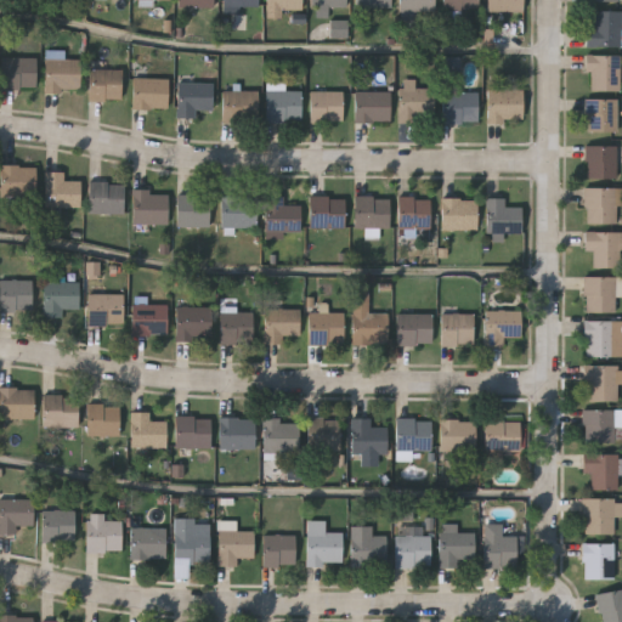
[(242,15),(242,7),(260,7),(260,0),(224,0),(224,15),(242,15)]
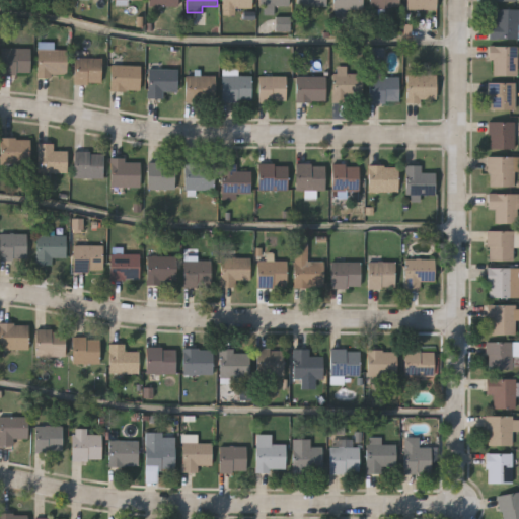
[(251,0),(251,8),(222,8),(222,0),(251,0)]
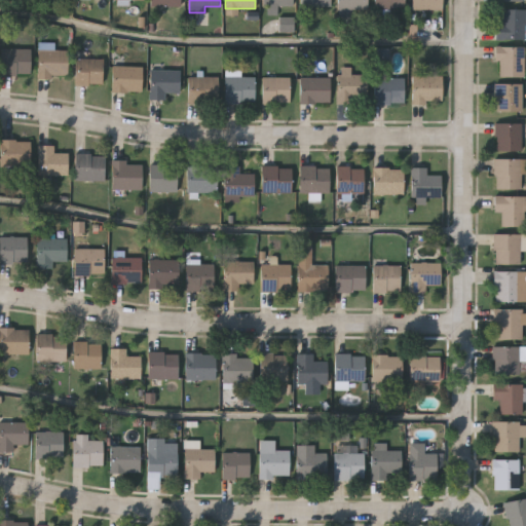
[(293,0),(293,6),(277,6),(277,10),(263,10),(263,0),(293,0)]
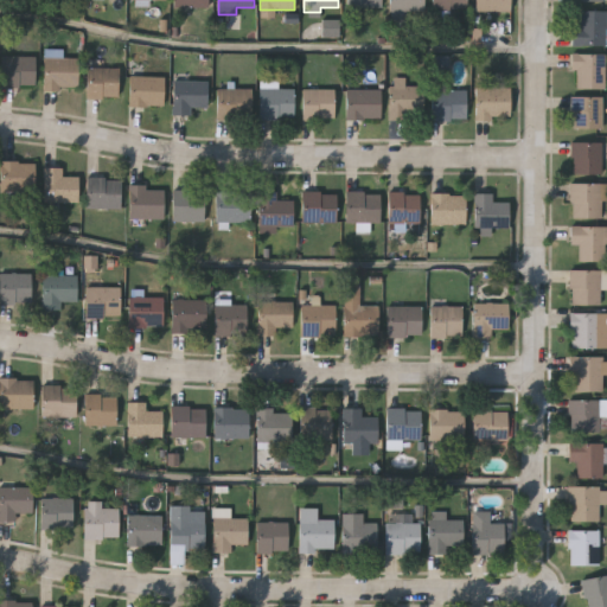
[(425,0),(425,12),(390,12),(390,0),(425,0)]
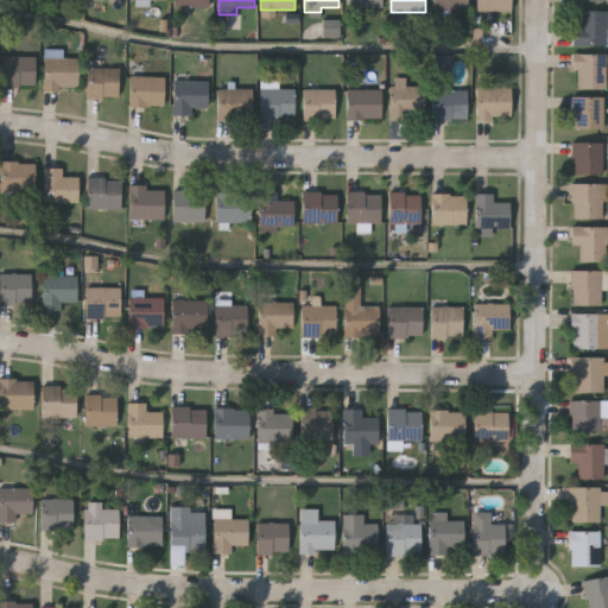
[(435,0),(436,10),(470,8),(469,0),(435,0)]
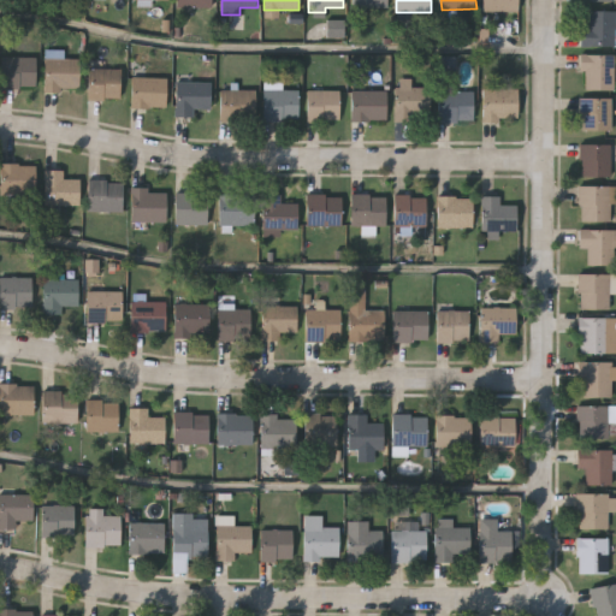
[(519,0),(519,11),(484,11),(484,0),(519,0)]
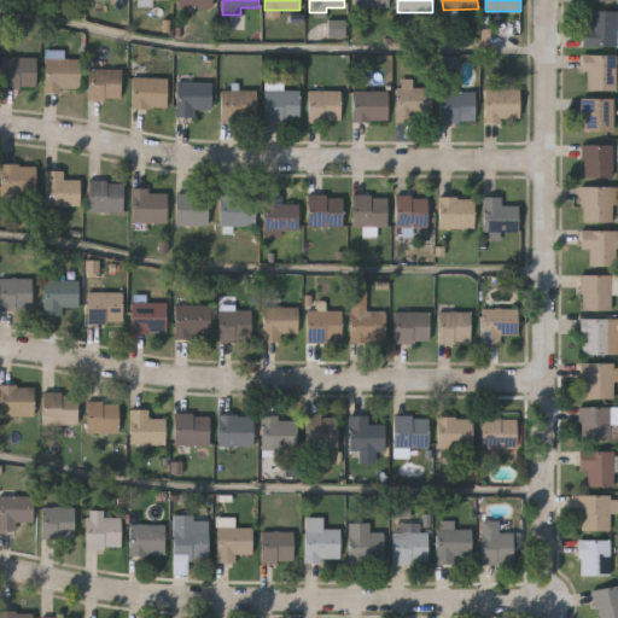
[(617,47),(583,47),(583,27),(593,27),(593,11),(617,11),(617,47)]
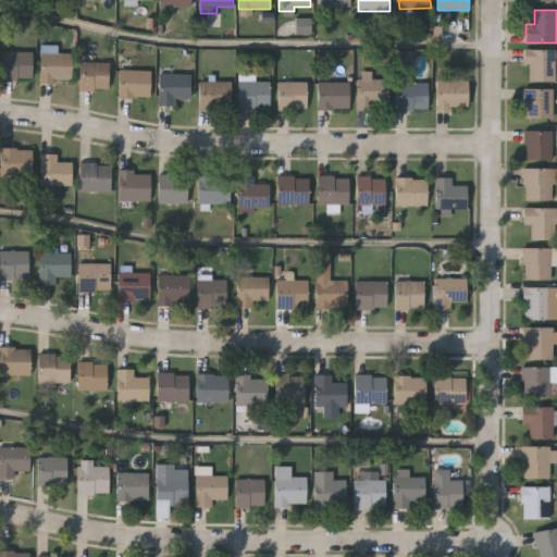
[(313,35),(313,19),(297,19),(297,35),(313,35)]
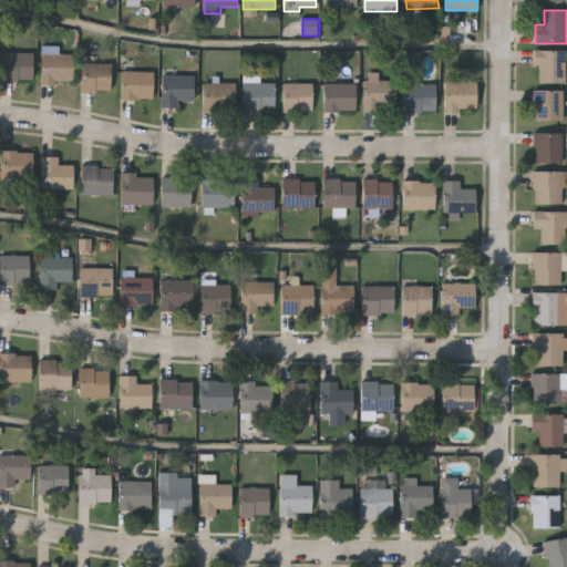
[(566,50),(566,82),(536,82),(536,50),(566,50)]
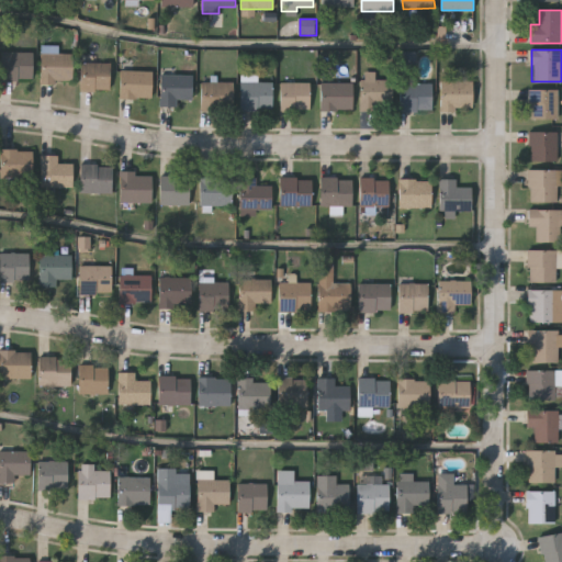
[(0,80),(0,52),(33,52),(33,80),(0,80)]
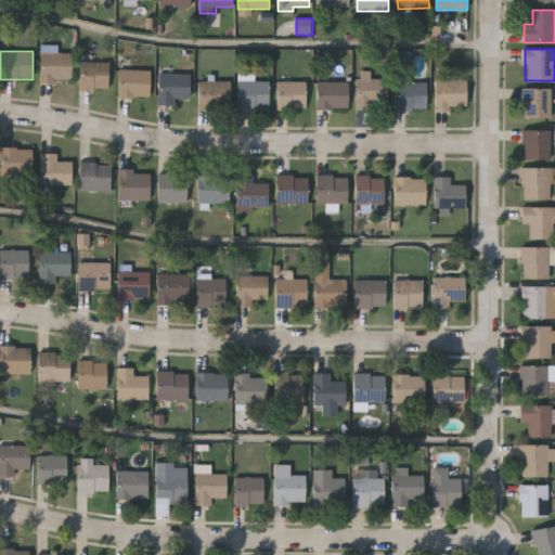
[(72,81),(40,81),(40,52),(72,52),(72,81)]
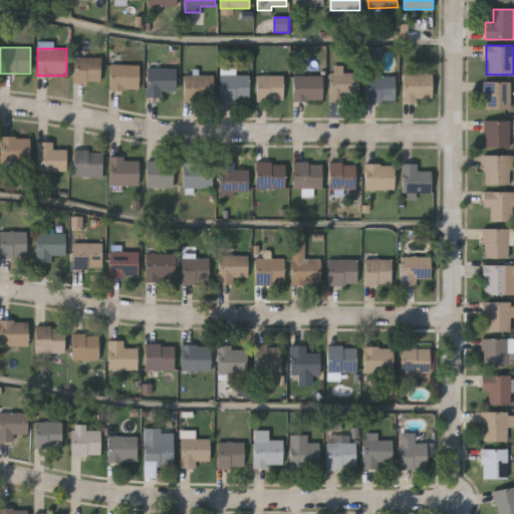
[(101,82),(74,82),(74,57),(100,56),(101,82)]
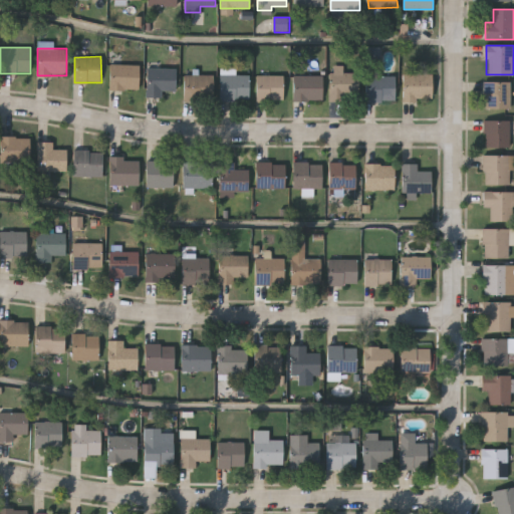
[(139,64),(139,89),(110,89),(110,64),(139,64)]
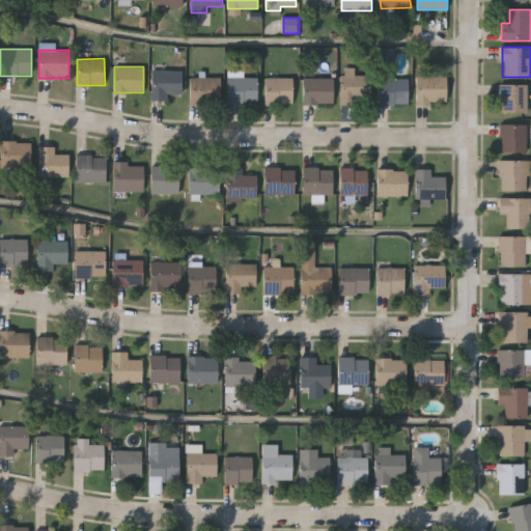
[(356,68),(356,76),(370,76),(370,104),(341,104),(341,68),(356,68)]
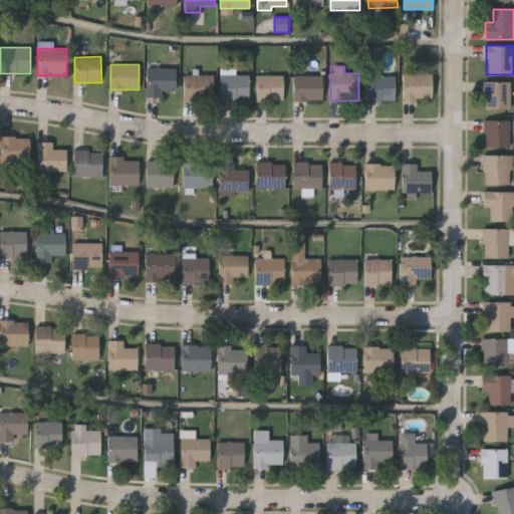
[(177,68),(177,90),(163,90),(163,96),(147,96),(147,68),(177,68)]
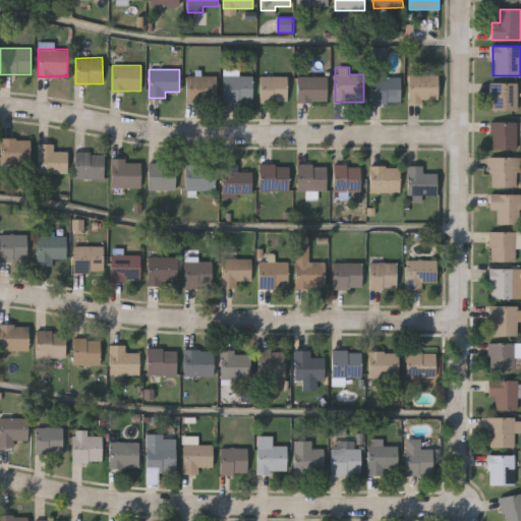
[(439,75),(439,102),(409,102),(409,74),(439,75)]
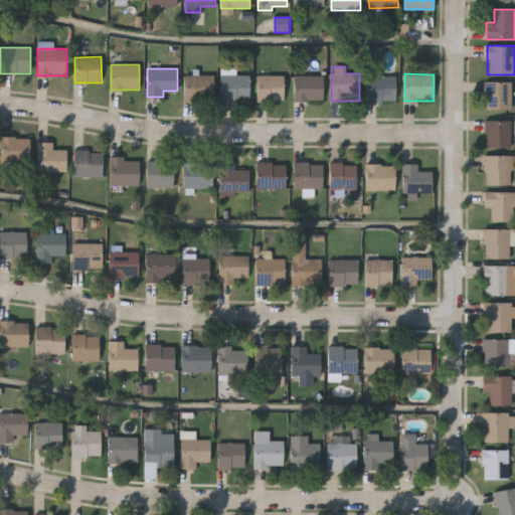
[(184,100),(184,74),(213,74),(213,100),(184,100)]
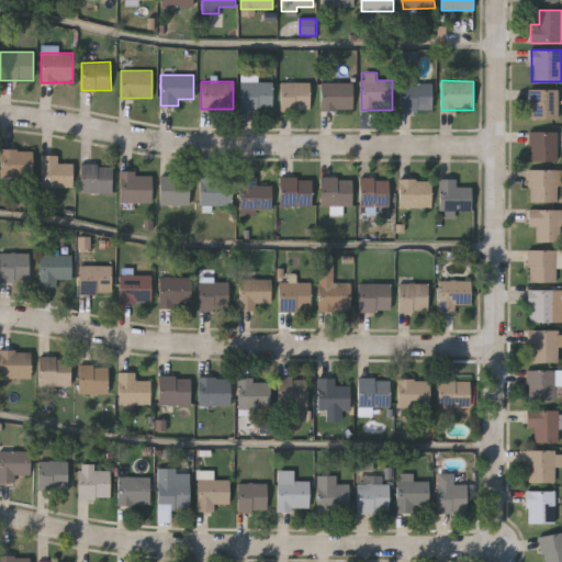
[(272,109),(242,109),(242,81),(272,81),(272,109)]
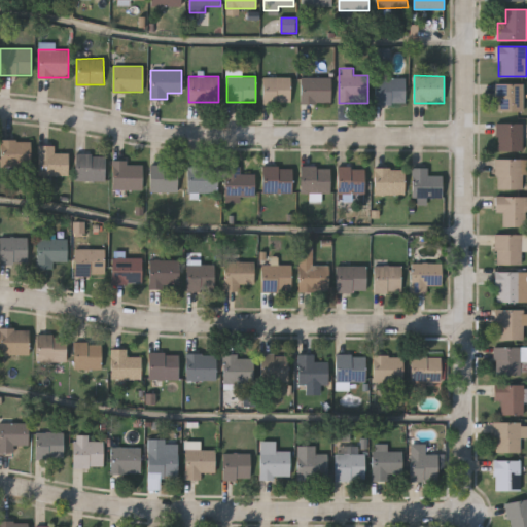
[(291,76),(291,102),(264,102),(264,76),(291,76)]
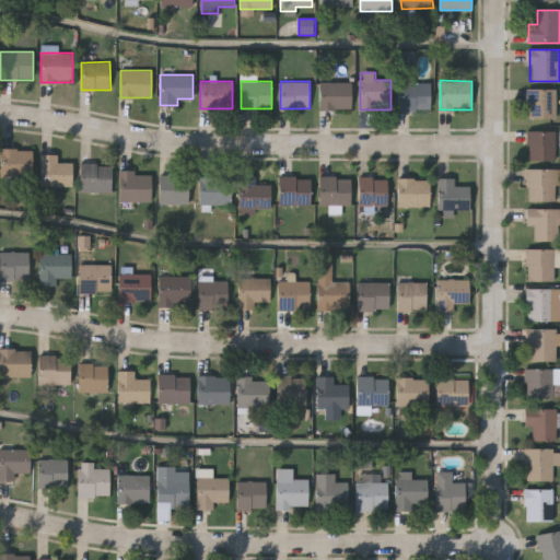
[(321,82),(352,82),(352,109),(321,109),(321,82)]
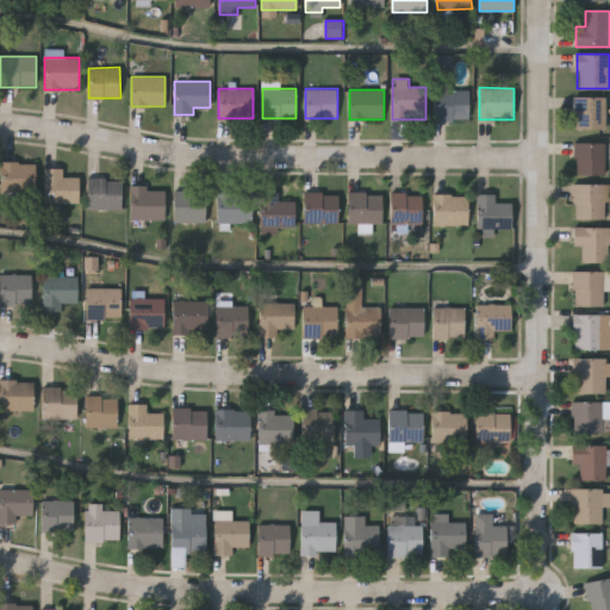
[(470,120),(435,120),(435,89),(470,89),(470,120)]
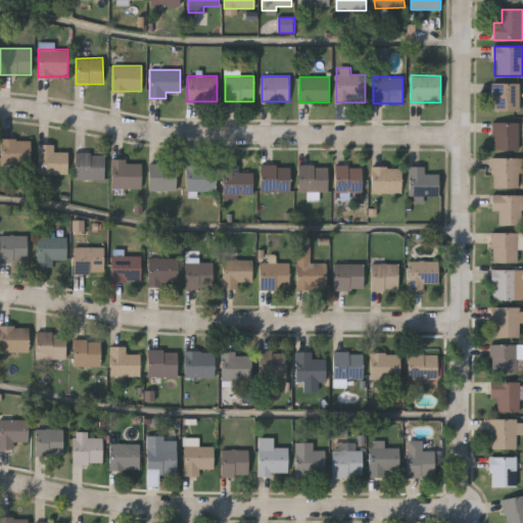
[(493,83),(520,83),(520,109),(493,109),(493,83)]
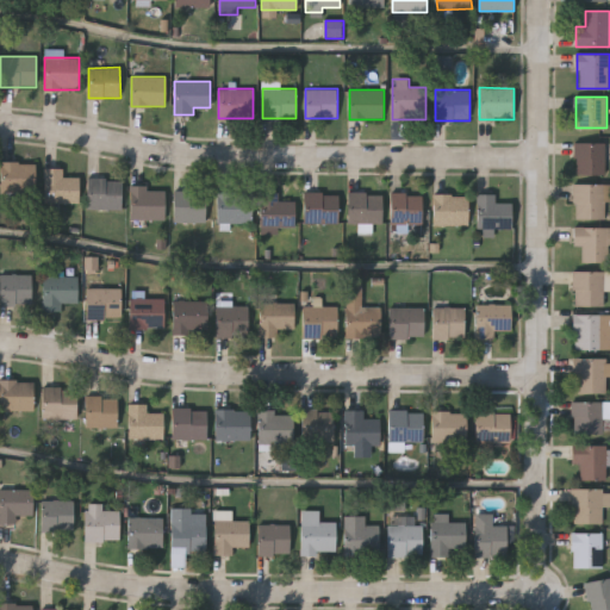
[(576,142),(605,142),(605,174),(576,174),(576,142)]
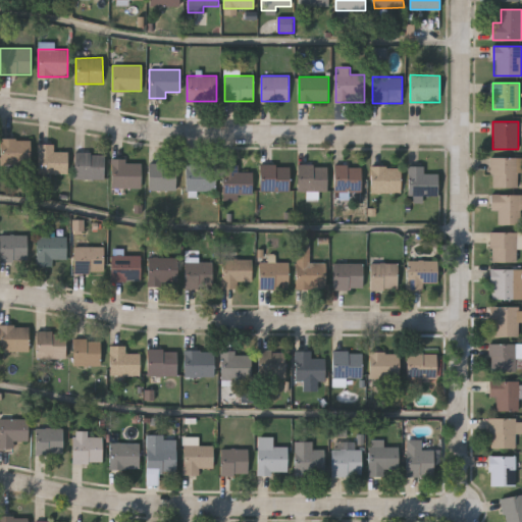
[(0,164),(0,139),(31,139),(31,164),(0,164)]
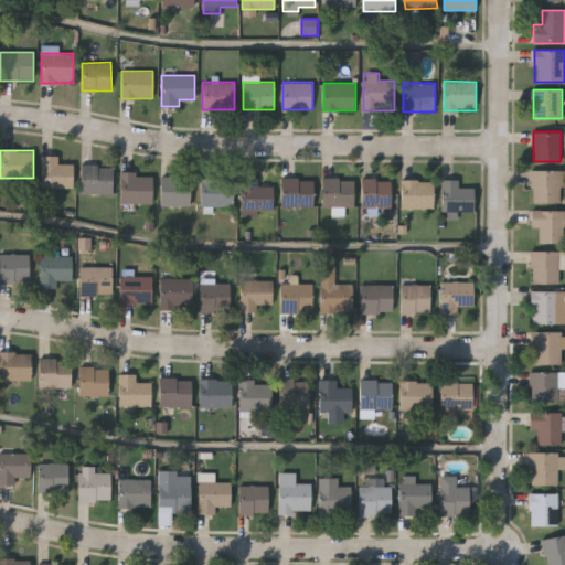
[(73,188),(41,188),(42,155),(59,156),(59,164),(73,164),(73,188)]
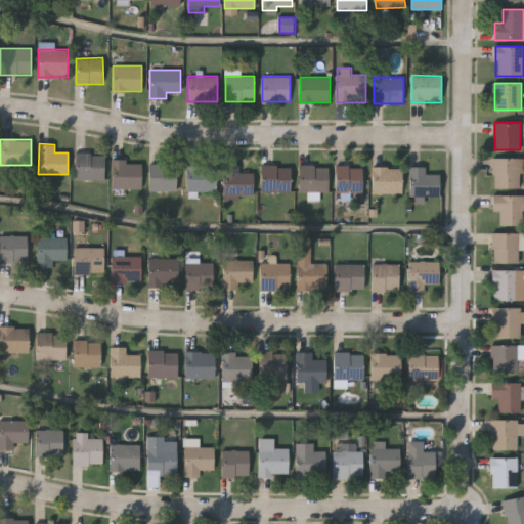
[(104,179),(76,179),(76,154),(104,154),(104,179)]
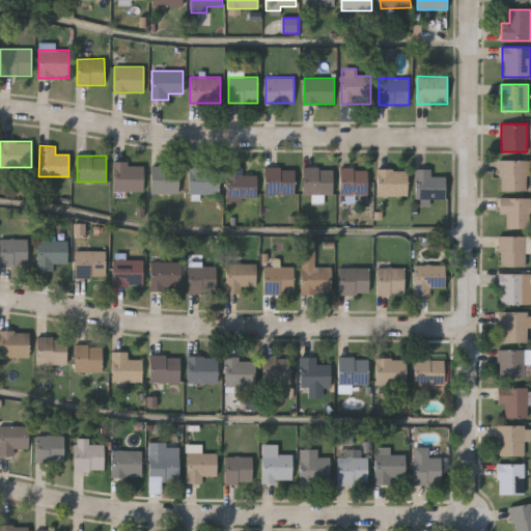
[(530,160),(530,175),(527,175),(527,190),(499,190),(499,160),(530,160)]
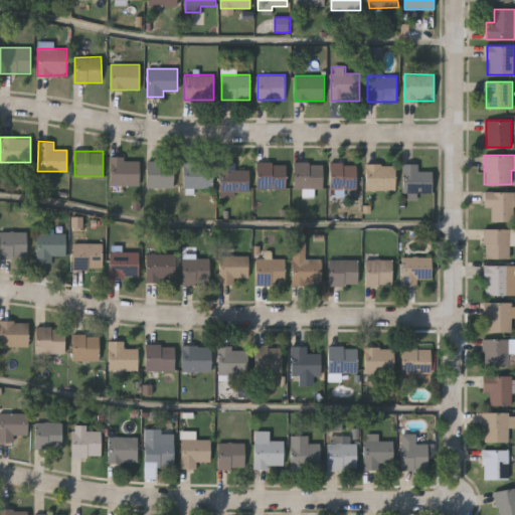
[(110,185),(110,158),(139,158),(139,185),(110,185)]
